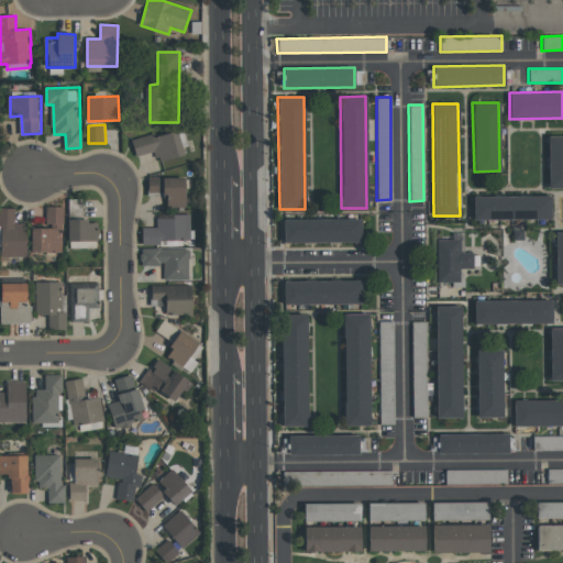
[(134,140),(139,156),(159,151),(162,162),(188,155),(181,131),(157,136),(157,134),(134,140)]
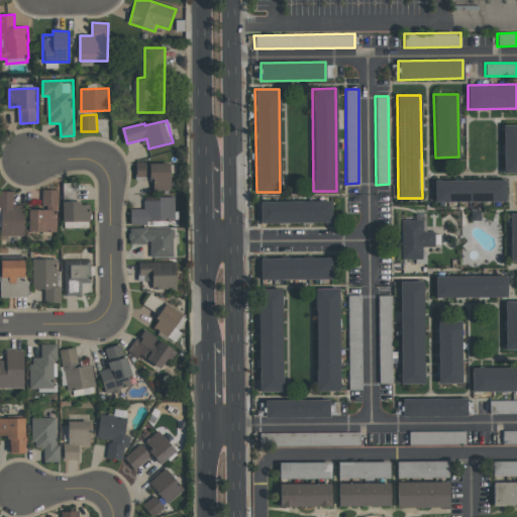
[(516,173),(516,124),(502,124),(502,173),(516,173)]
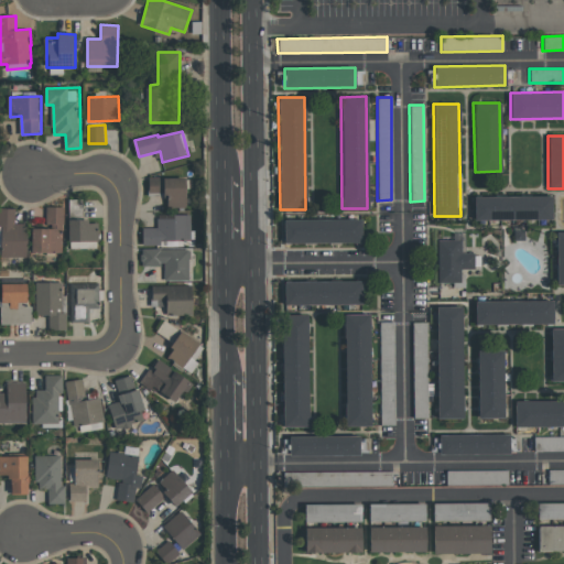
[(187,207),(188,177),(151,176),(151,193),(166,193),(166,207),(187,207)]
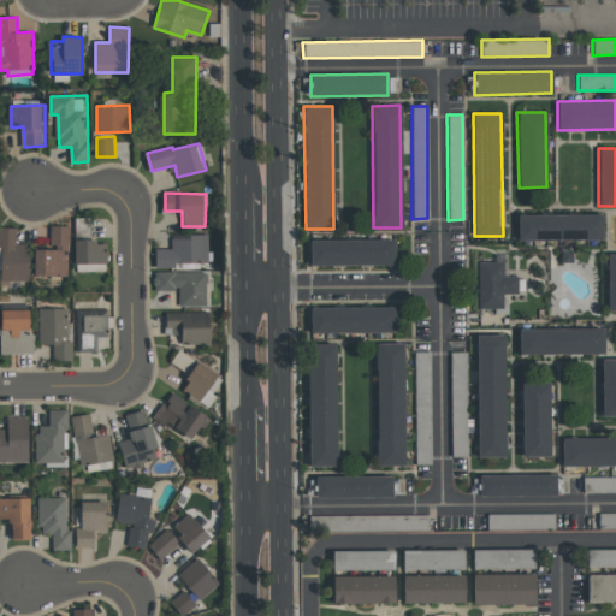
[(516,240),(602,240),(602,213),(516,214),(516,240)]
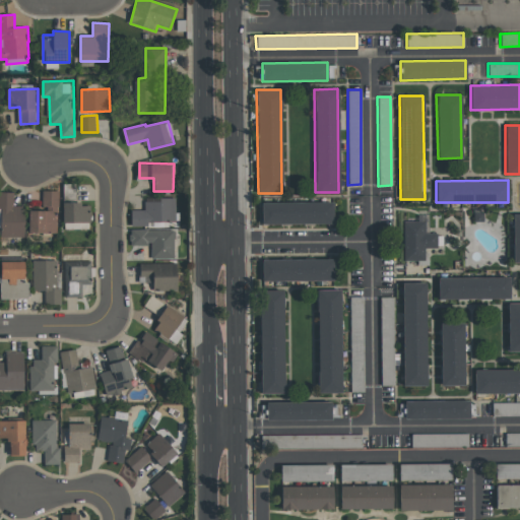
[(57,190),(41,190),(41,209),(27,210),(27,233),(57,233),(57,190)]
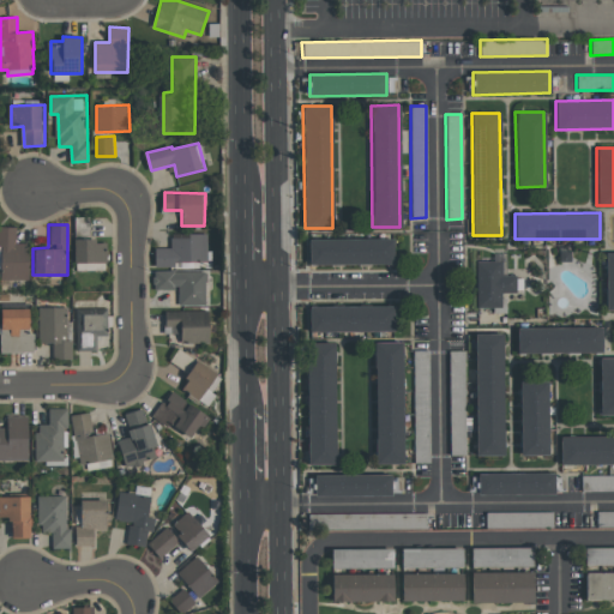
[(26,242),(14,244),(14,227),(0,227),(0,280),(26,280),(26,242)]
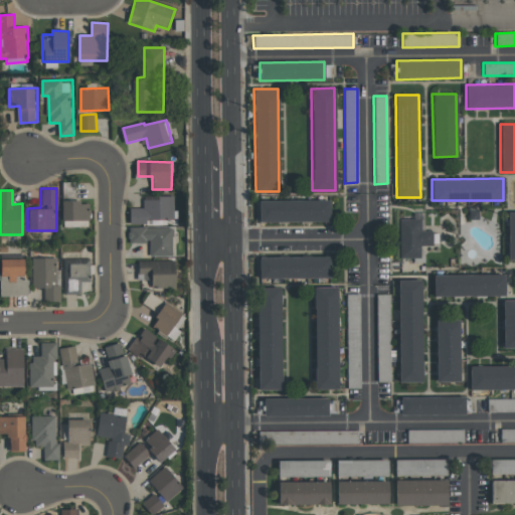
[(133,223),(158,222),(158,219),(175,219),(175,195),(143,196),(143,201),(132,201),(133,223)]
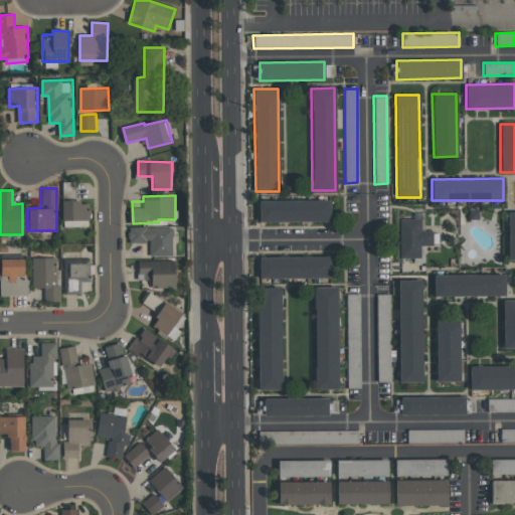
[(258,221),(329,221),(329,199),(258,200),(258,221)]
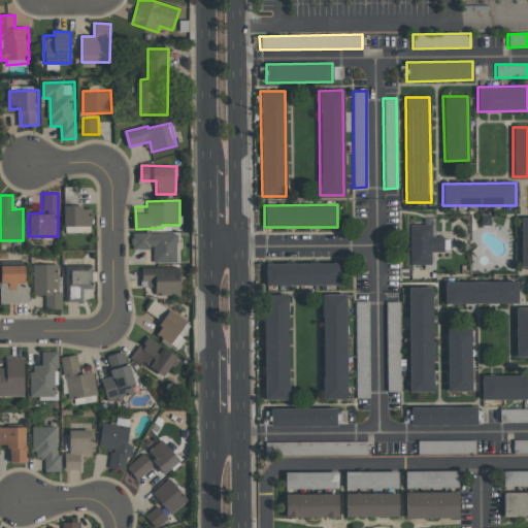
[(63,232),(90,232),(90,205),(63,205),(63,232)]
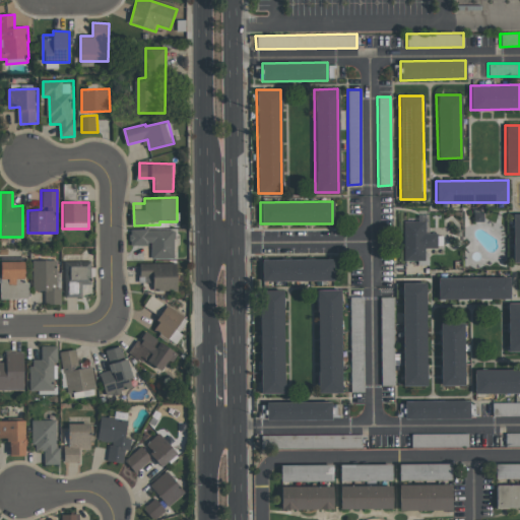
[(402,260),(424,260),(424,248),(436,248),(436,233),(428,233),(428,213),(416,213),(416,220),(402,221),(402,260)]
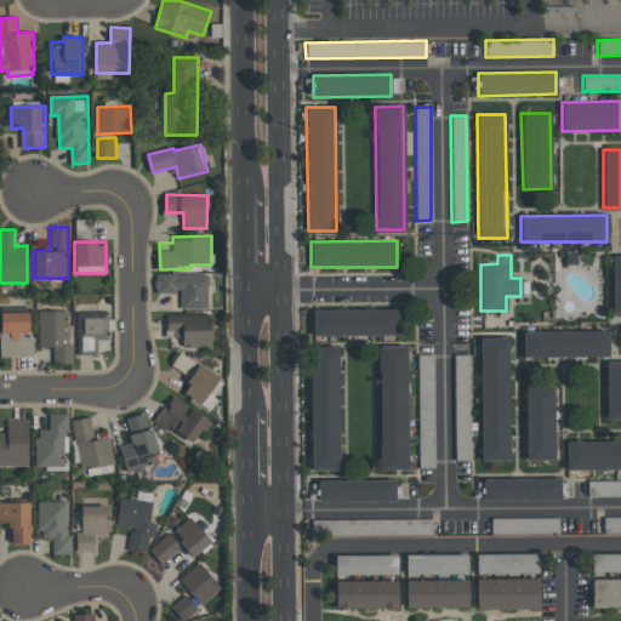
[(620,255),(610,256),(613,314),(620,313),(620,255)]
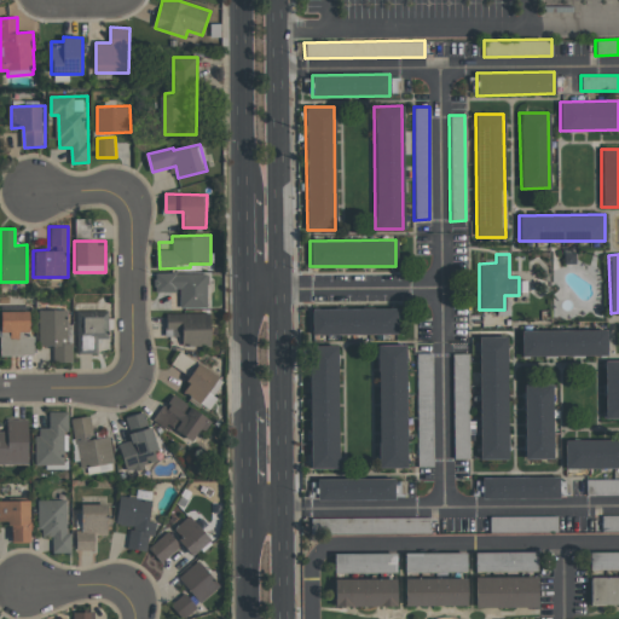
[(183,306),(210,306),(210,272),(157,272),(157,290),(183,290),(183,306)]
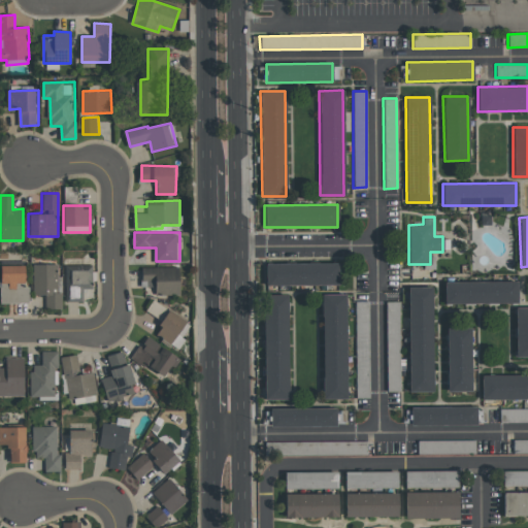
[(337,262),(265,263),(265,286),(337,285),(337,262)]
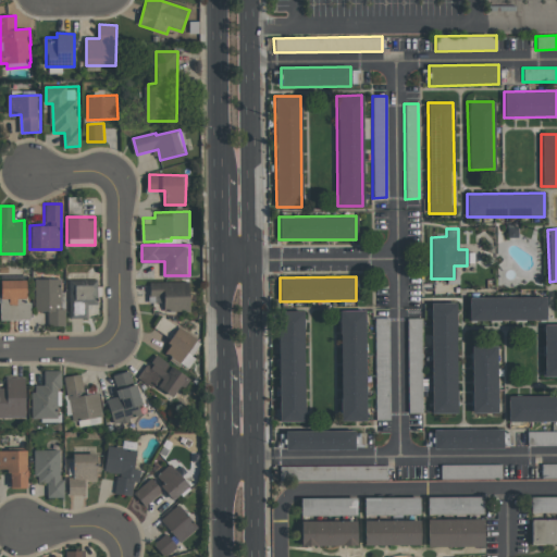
[(50,325),(67,325),(67,309),(63,309),(63,279),(37,279),(37,312),(50,312),(50,325)]
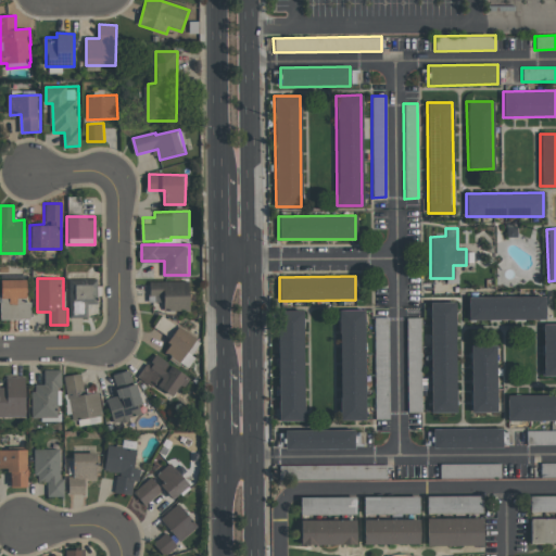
[(71,279),(71,317),(89,317),(89,304),(99,304),(98,278),(71,279)]
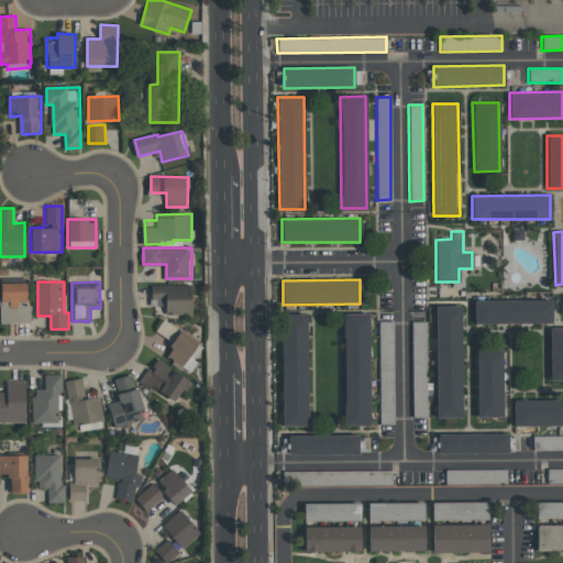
[(0,323),(30,323),(30,306),(25,306),(25,283),(0,283),(0,323)]
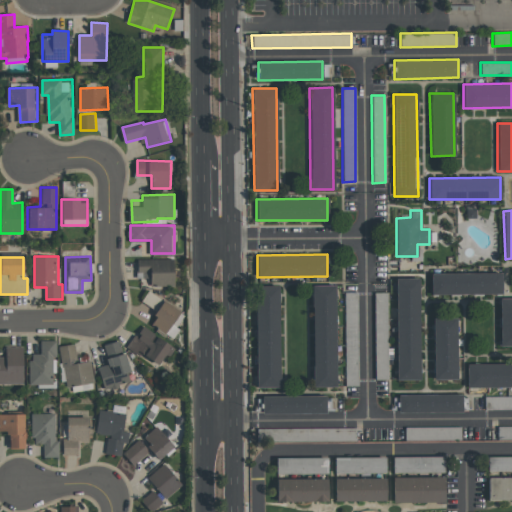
[(177,284),(176,259),(139,259),(140,278),(153,278),(153,284),(177,284)]
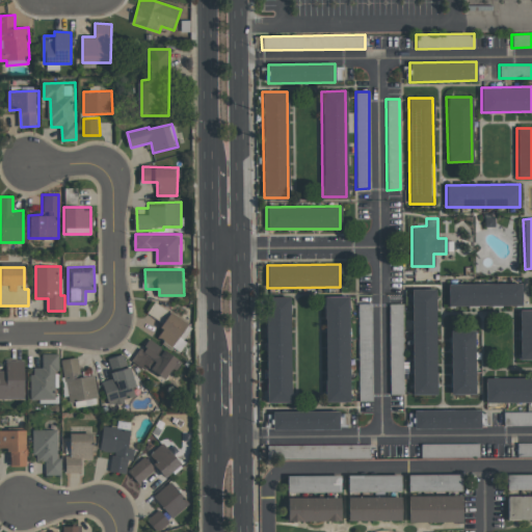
[(447,284),(448,307),(521,306),(521,283),(447,284)]
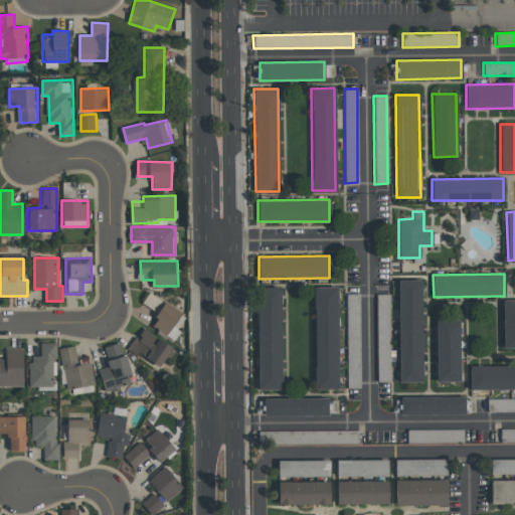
[(398,382),(422,381),(420,279),(397,280),(398,382)]
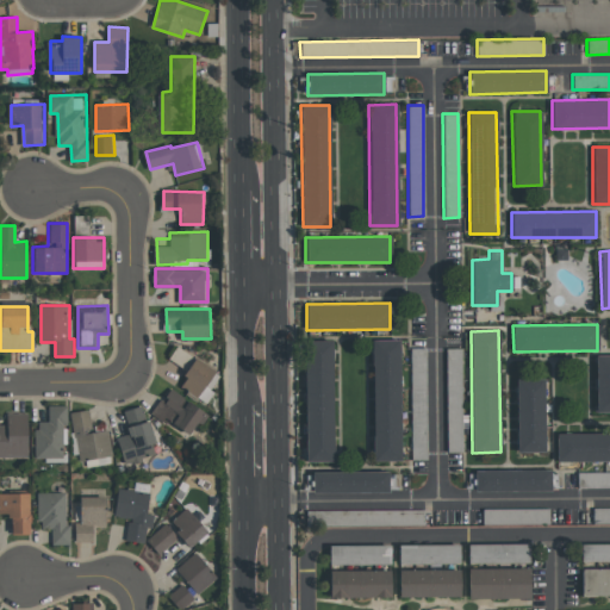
[(400,460),(398,338),(371,340),(372,461),(400,460)]
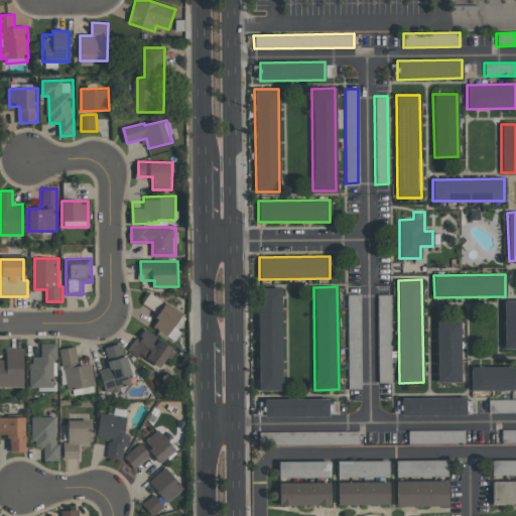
[(258,390),(282,390),(280,287),(256,287),(258,390)]
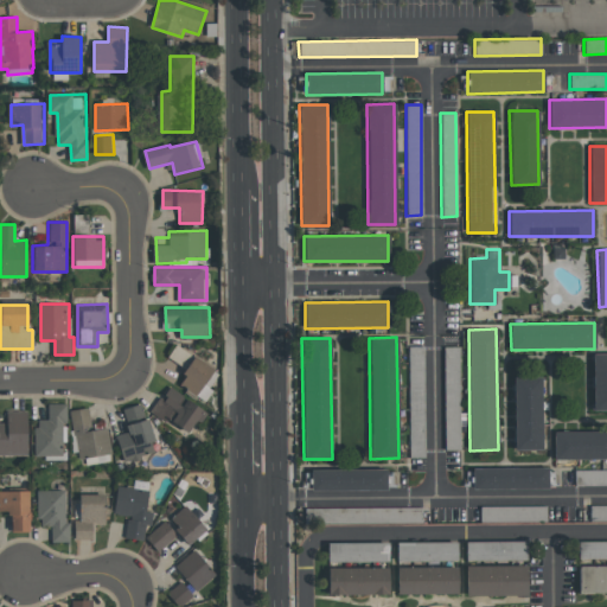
[(189,369),(180,383),(205,400),(223,374),(178,344),(170,357),(189,369)]
